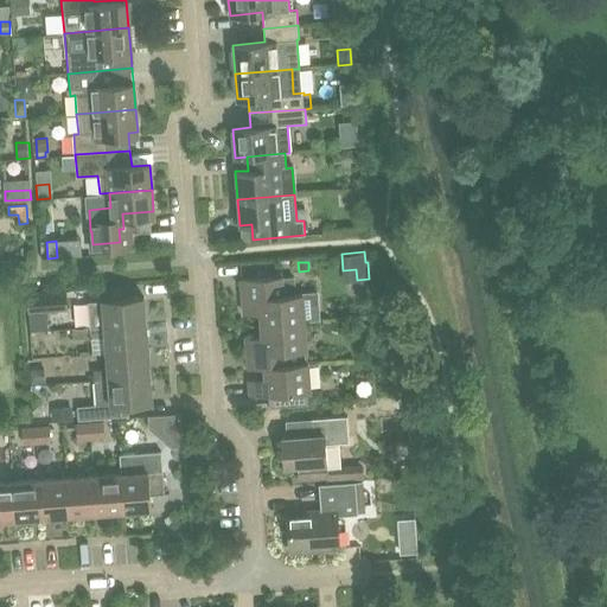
[(260,312),(261,325),(305,321),(302,294),(283,295),(282,276),(241,280),(243,314),(260,312)]
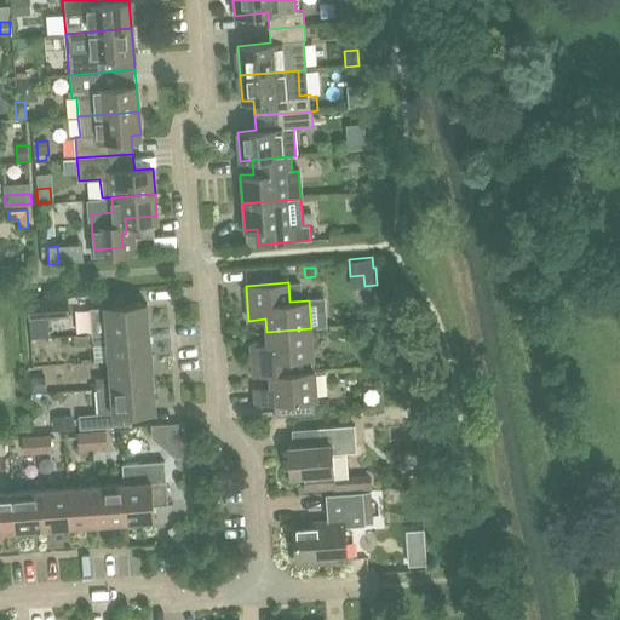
[(65,297),(27,299),(28,320),(67,316),(65,297)]
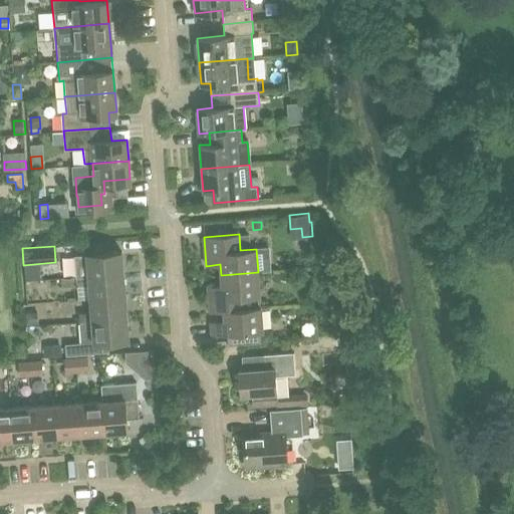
[(86,254),(74,255),(74,269),(75,278),(122,274),(121,252),(86,254)]
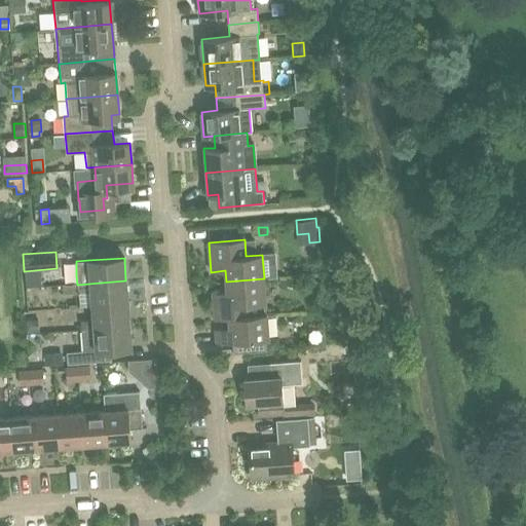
[(212,293),(214,318),(267,314),(267,313),(251,315),(250,303),(265,302),(264,278),(226,282),(226,293),(212,293)]
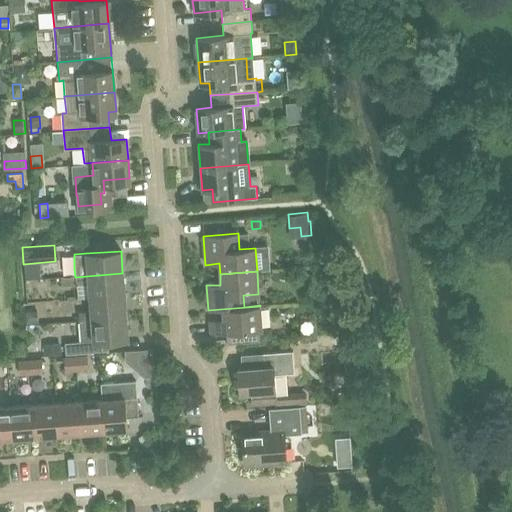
[(122,273),(75,277),(61,278),(62,287),(76,285),(77,298),(89,297),(124,295),(122,273)]
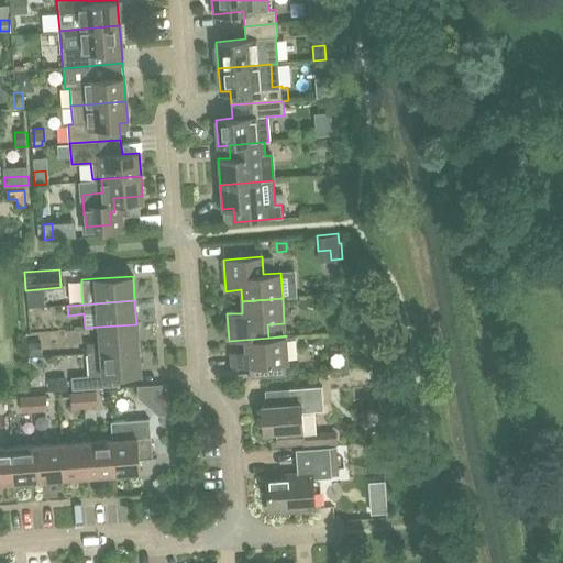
[(98,327),(99,342),(86,343),(87,353),(139,349),(136,324),(98,327)]
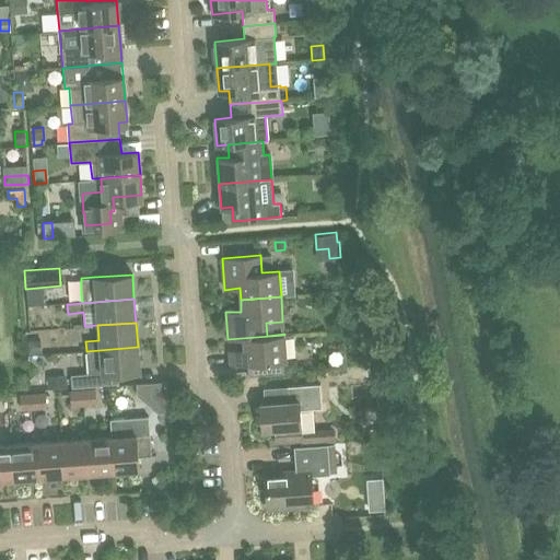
[(230,364),(247,363),(248,376),(284,373),(283,360),(286,360),(284,335),(228,339),(228,340),(243,339),(244,349),(229,351),(230,364)]
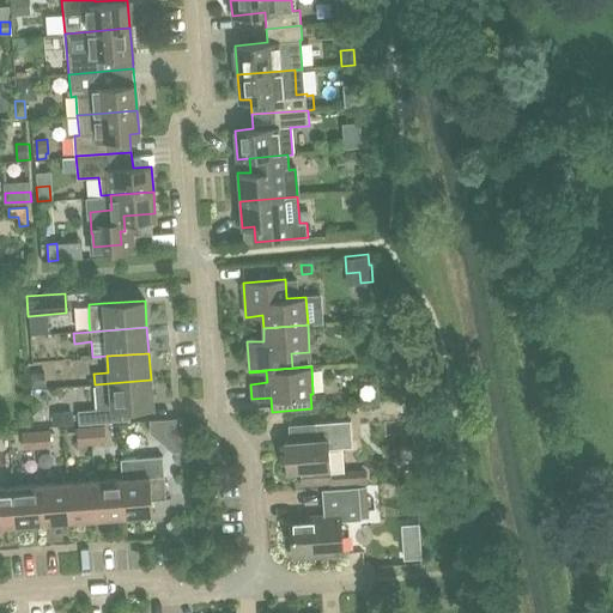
[(46,374),(32,375),(34,388),(47,387),(46,374)]
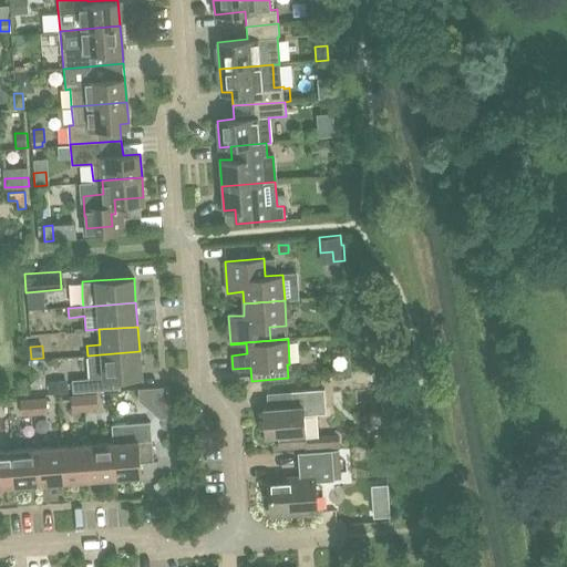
[(90,379),(71,381),(72,392),(120,389),(119,378),(142,375),(140,351),(88,356),(90,379)]
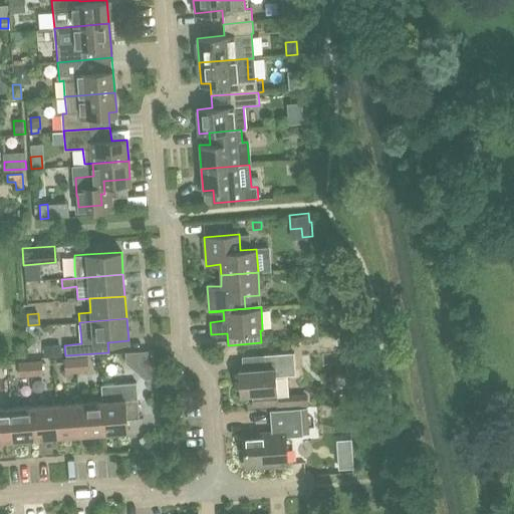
[(43,344),(44,356),(61,355),(60,343),(43,344)]
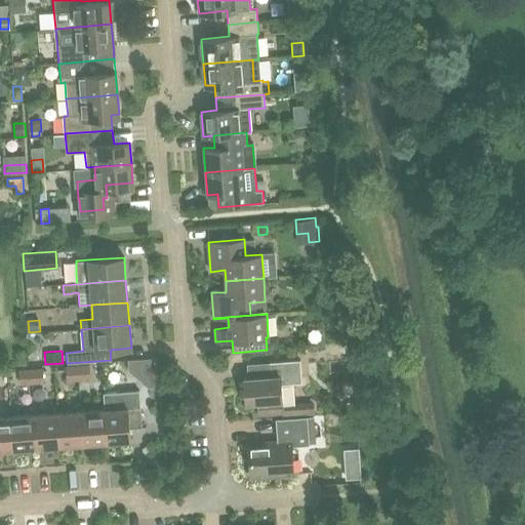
[(271,376),(243,378),(245,403),(257,402),(258,415),(283,413),(283,404),(294,403),(292,385),(281,386),(281,385),(294,384),(293,375),(301,374),(299,360),(270,362),(271,376)]
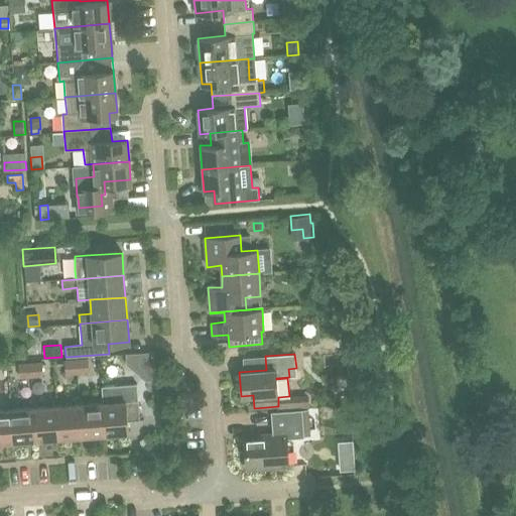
[(87,359),(76,360),(77,373),(88,372),(87,359)]
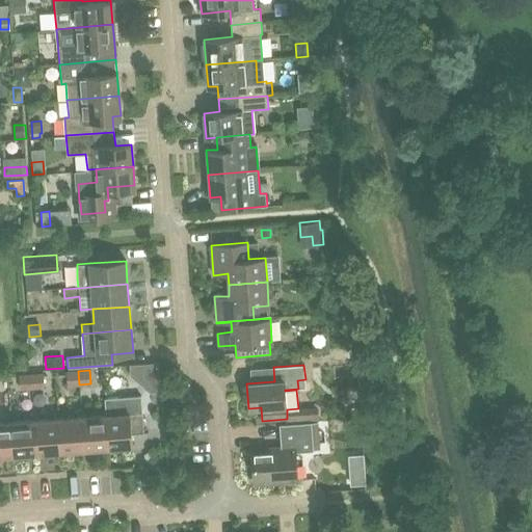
[(78,371),(67,372),(68,386),(79,384),(78,371)]
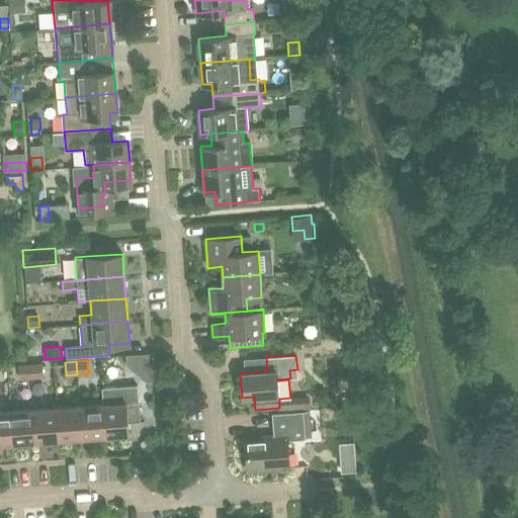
[(30,364),(19,365),(20,378),(31,377),(30,364)]
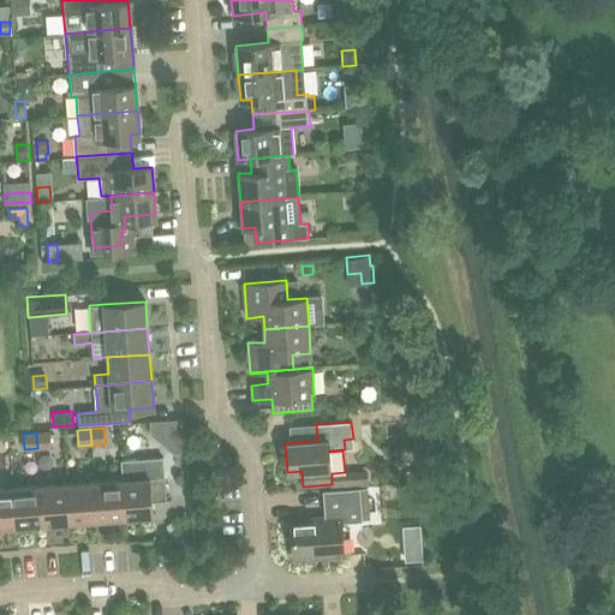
[(49,433),(36,433),(37,448),(51,447),(49,433)]
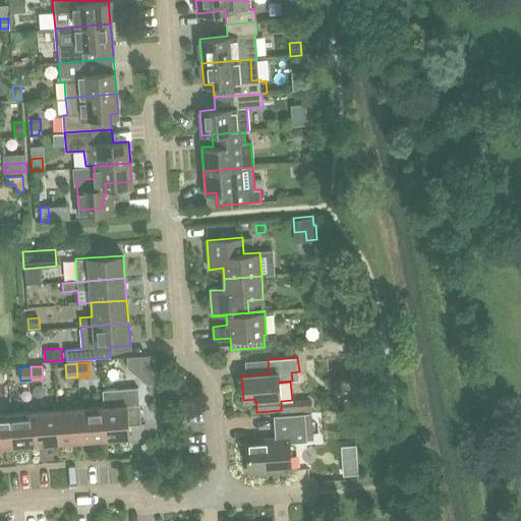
[(137,389),(102,391),(103,406),(106,439),(129,437),(128,424),(139,424),(137,389)]
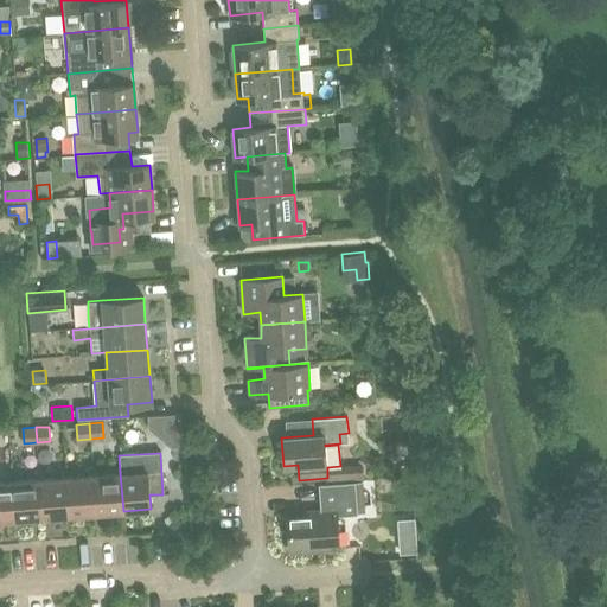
[(120,473),(93,475),(96,513),(123,511),(120,473)]
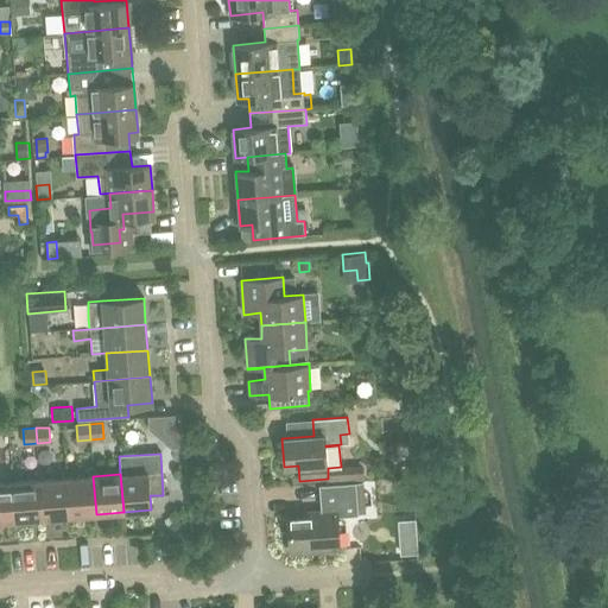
[(93,476),(67,479),(69,517),(96,514),(93,476)]
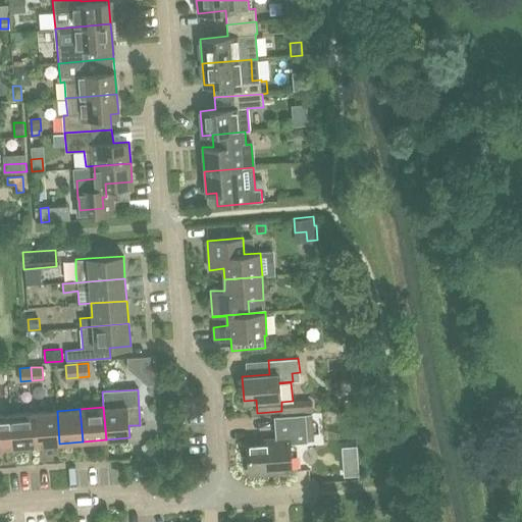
[(57,411),(34,413),(37,445),(59,444),(57,411)]
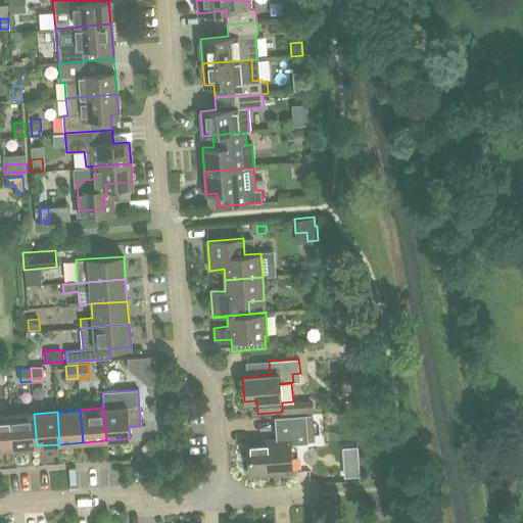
[(34,414),(10,416),(13,447),(37,445),(34,414)]
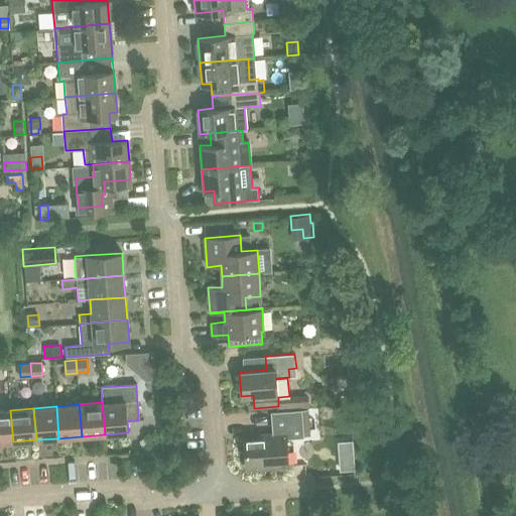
[(0,442),(13,441),(10,410),(0,410),(0,442)]
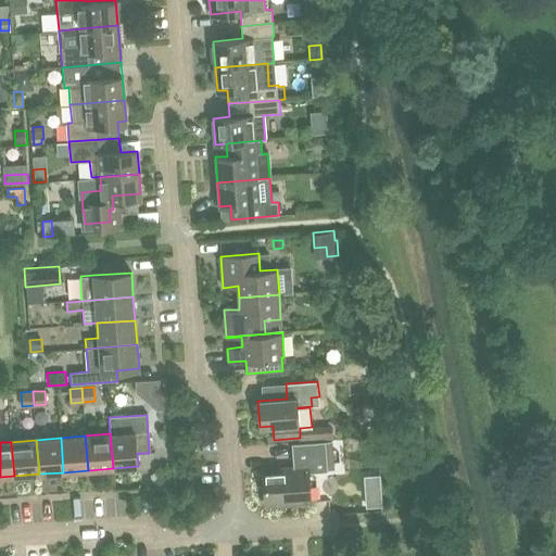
[(292,444),(294,468),(263,470),(266,505),(311,502),(308,472),(327,470),(325,442),(292,444)]
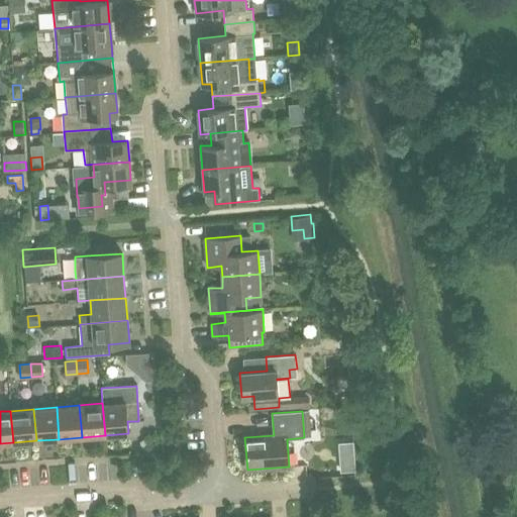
[(353,463),(339,464),(340,473),(354,472),(353,463)]
